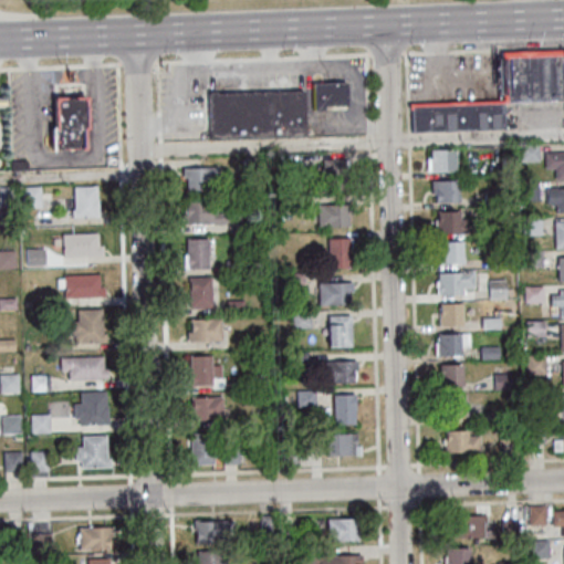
[(563,52),(504,55),(505,101),(413,102),(413,133),(505,129),(505,105),(517,104),(563,103),(563,52)]
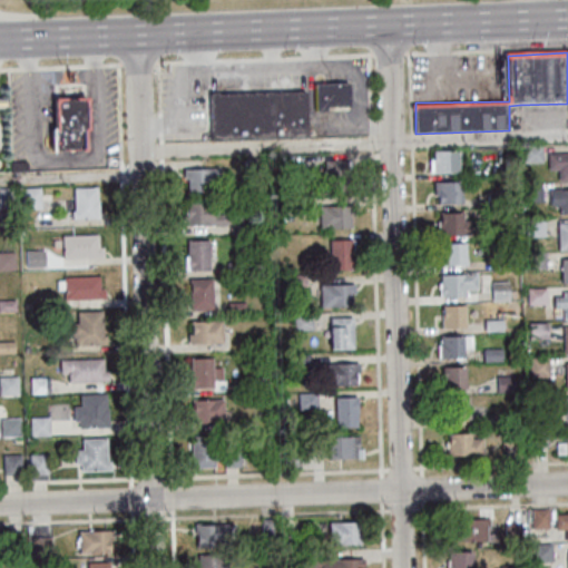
[(316,82),(316,111),(353,111),(353,82),(316,82)]
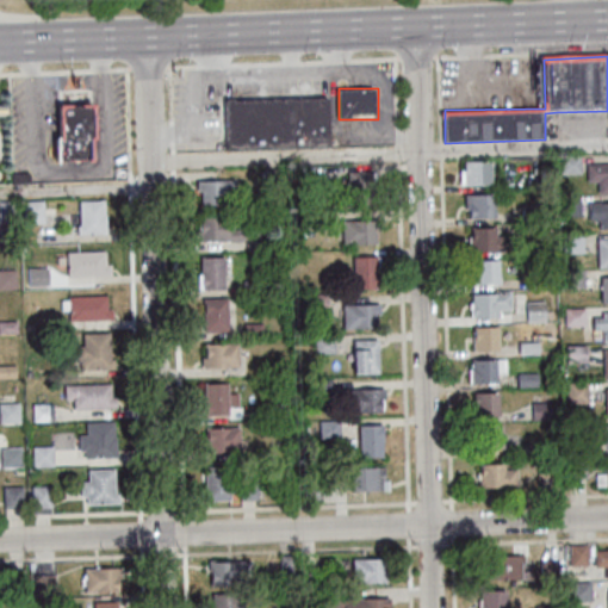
[(227,153),(329,150),(329,143),(328,122),(328,99),(224,101),(227,153)]
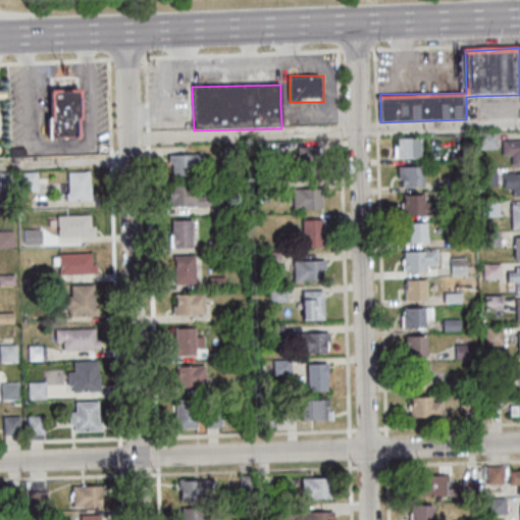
[(0,98),(8,98),(7,90),(0,90),(0,98)]
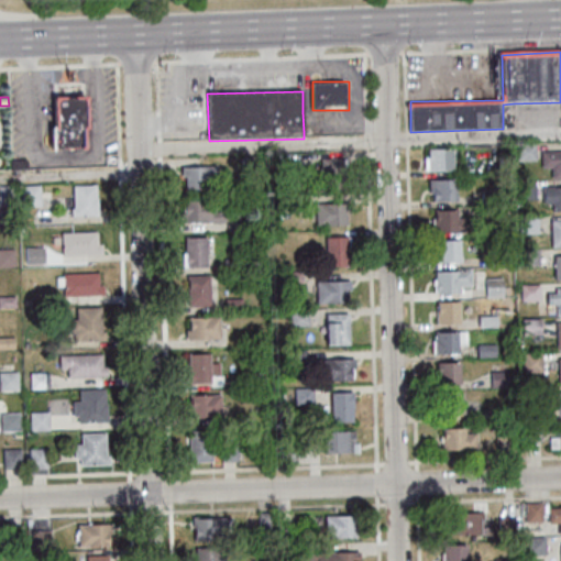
[(54,151),(88,151),(88,98),(53,99),(54,151)]
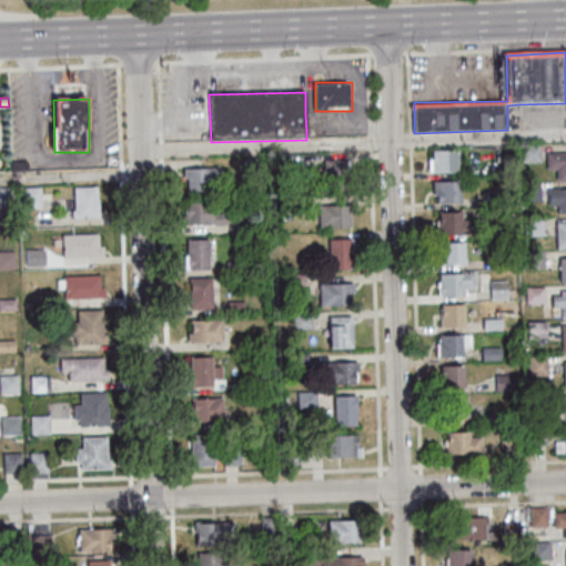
[(544,164),(544,147),(523,147),(523,164),(544,164)]
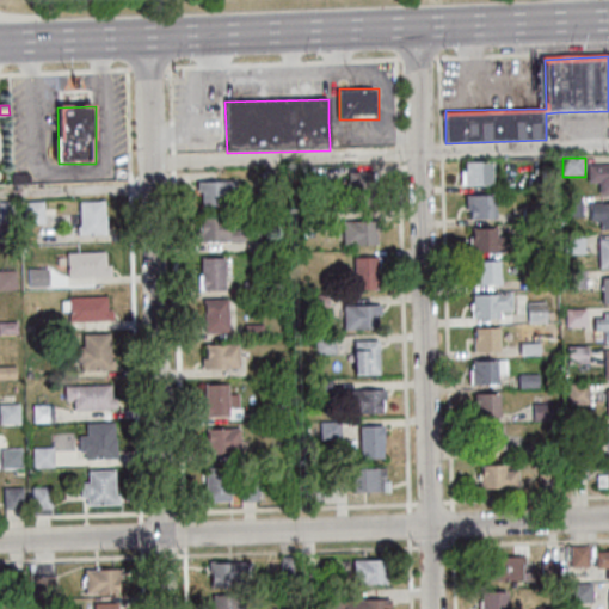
[(494,162),(463,162),(463,188),(494,188),(494,162)]
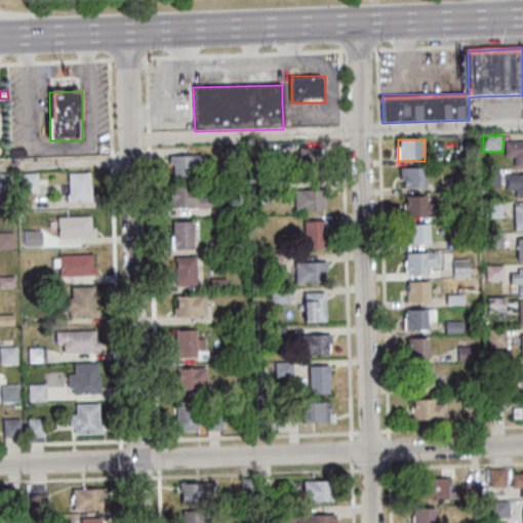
[(522,143),(507,143),(507,159),(517,159),(517,167),(522,167),(522,143)]
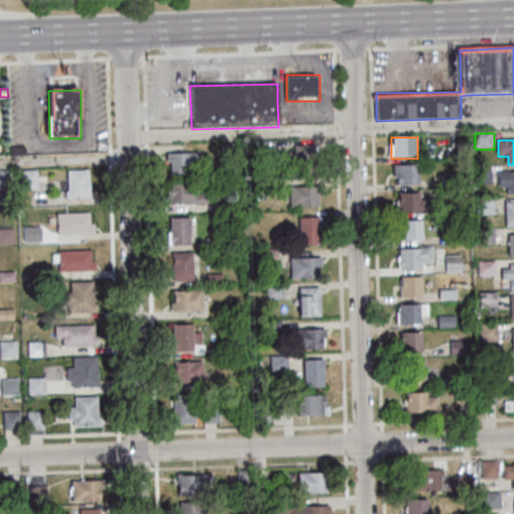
[(223,144),(223,156),(239,157),(239,143),(223,144)]
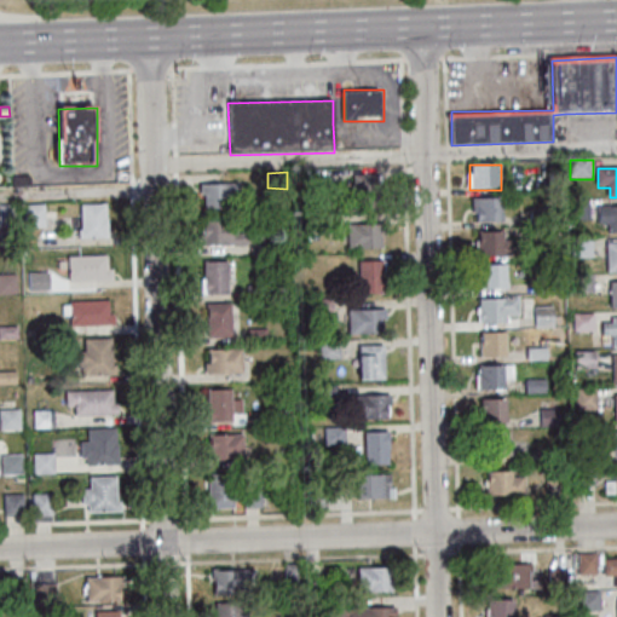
[(381,174),(355,174),(355,197),(381,197),(381,174)]
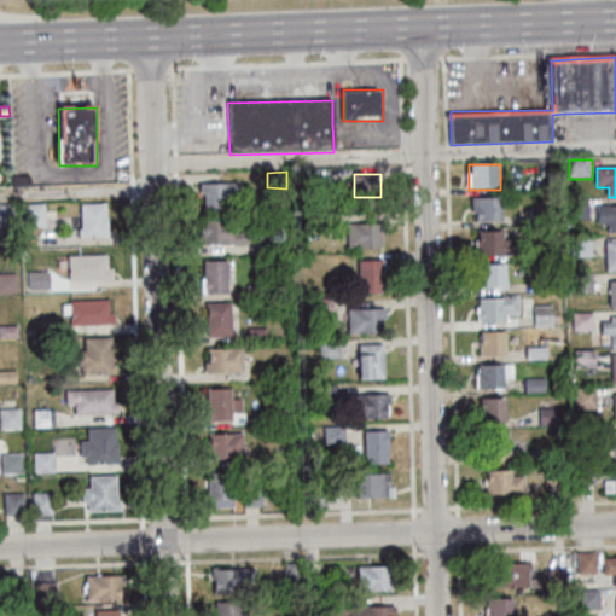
[(240,185),(202,185),(202,209),(240,209),(240,185)]
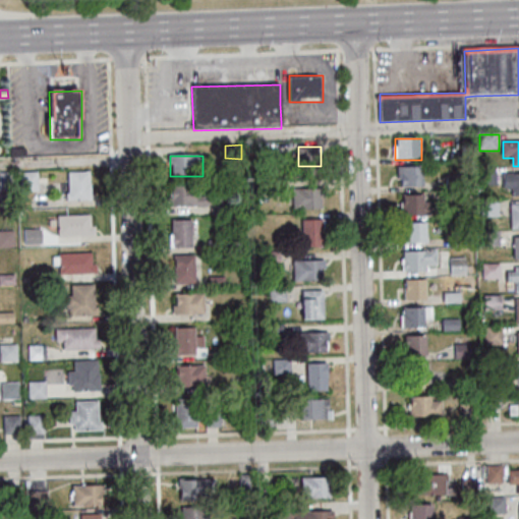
[(425,167),(399,167),(399,187),(425,187),(425,167)]
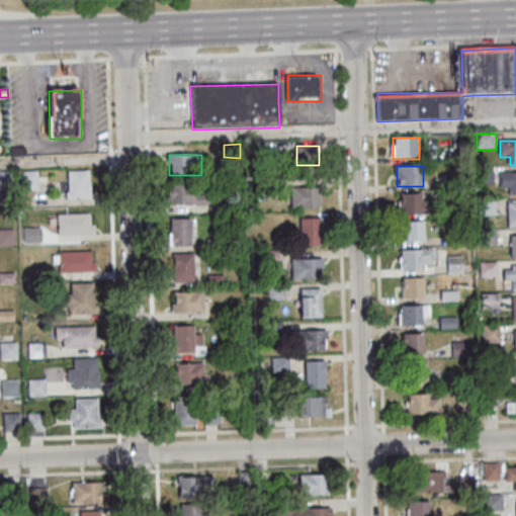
[(480,184),(494,184),(494,170),(480,170),(480,184)]
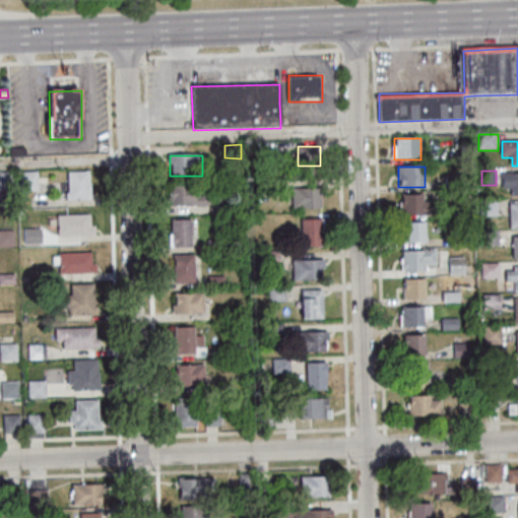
[(69,200),(91,200),(91,172),(69,172),(69,200)]
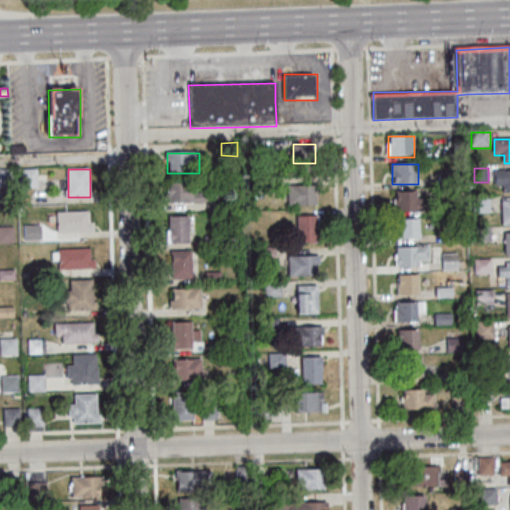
[(0,170),(0,184),(14,184),(14,170),(0,170)]
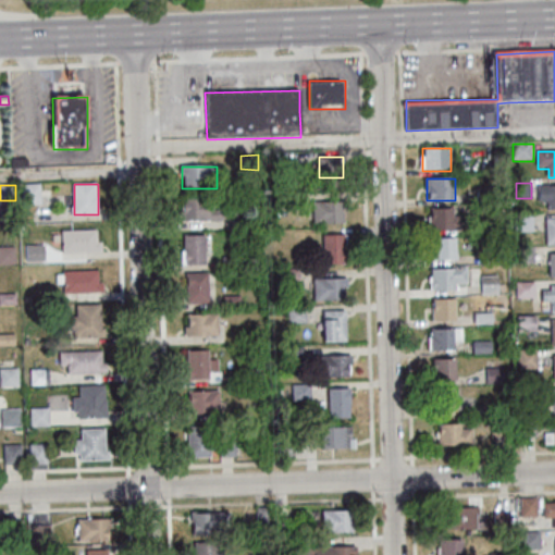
[(41,185),(25,185),(25,205),(41,205),(41,185)]
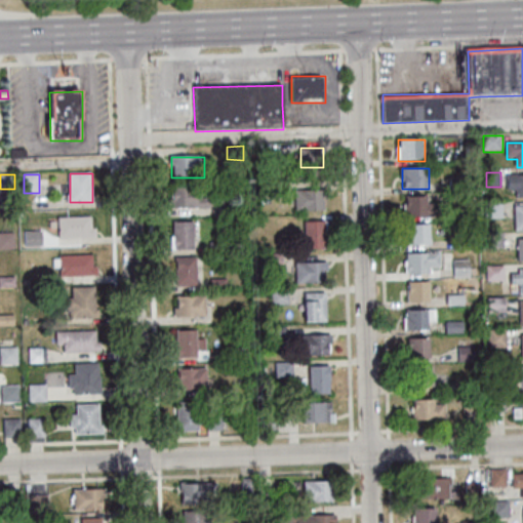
[(522,175),(509,175),(509,197),(522,197),(522,175)]
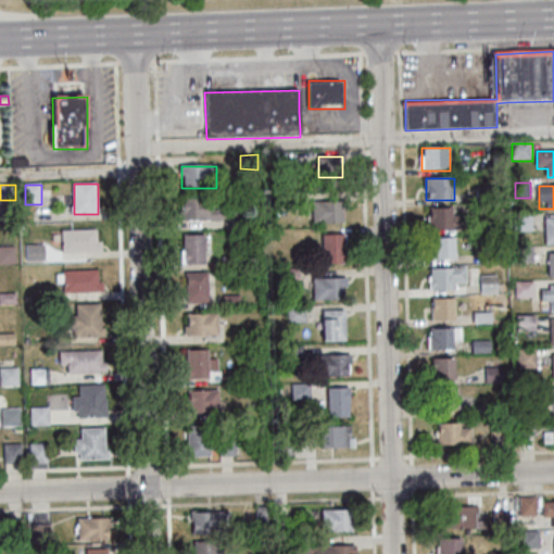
[(493,187),(478,187),(478,203),(494,203),(493,187)]
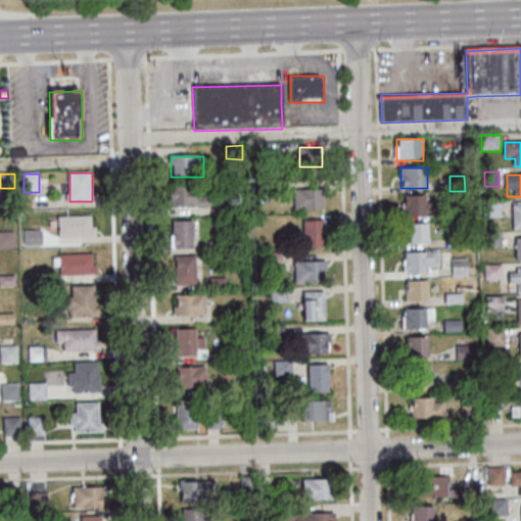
[(210,188),(170,188),(170,208),(210,208),(210,188)]
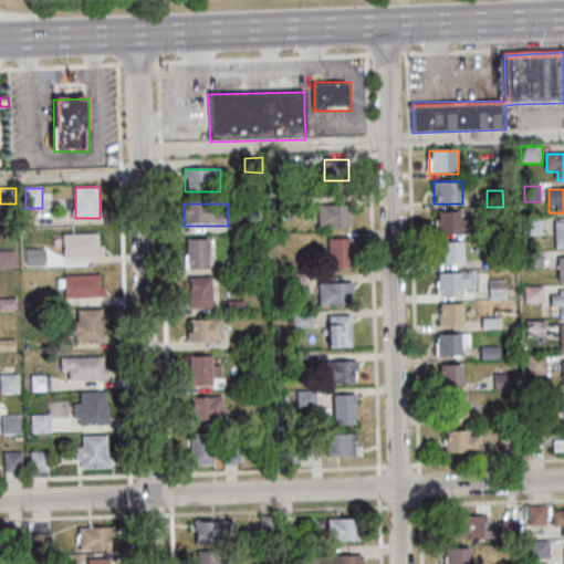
[(351,205),(320,205),(320,228),(351,228),(351,205)]
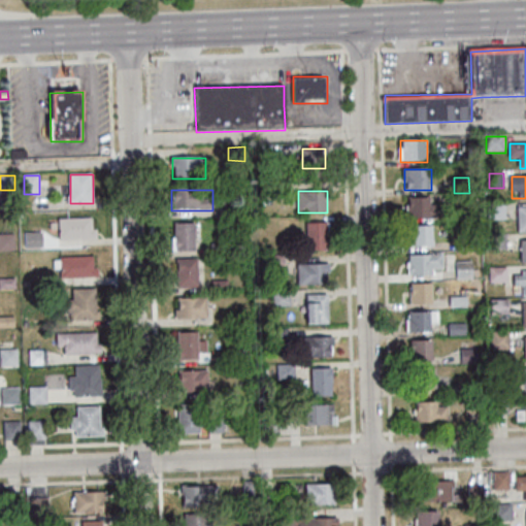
[(431,197),(408,197),(408,219),(431,219),(431,197)]
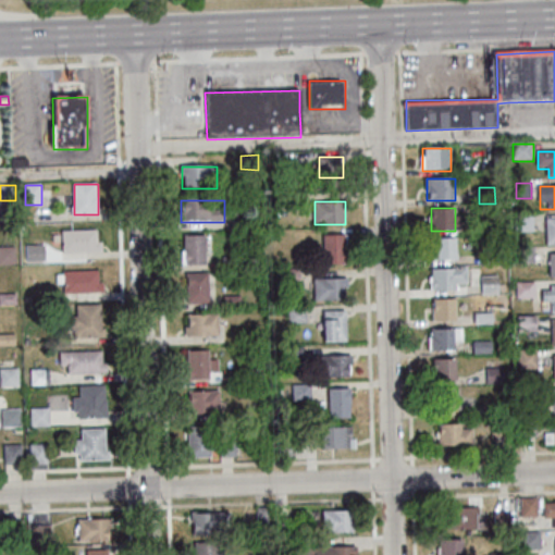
[(235,213),(235,231),(249,231),(249,214),(235,213)]
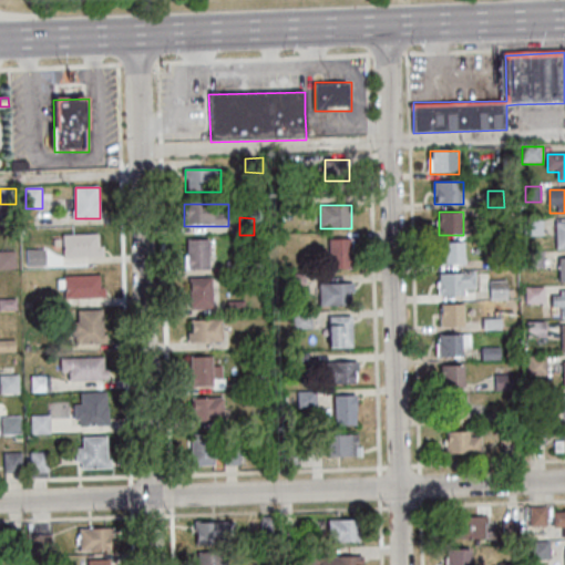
[(526,236),(544,236),(544,218),(525,219),(526,236)]
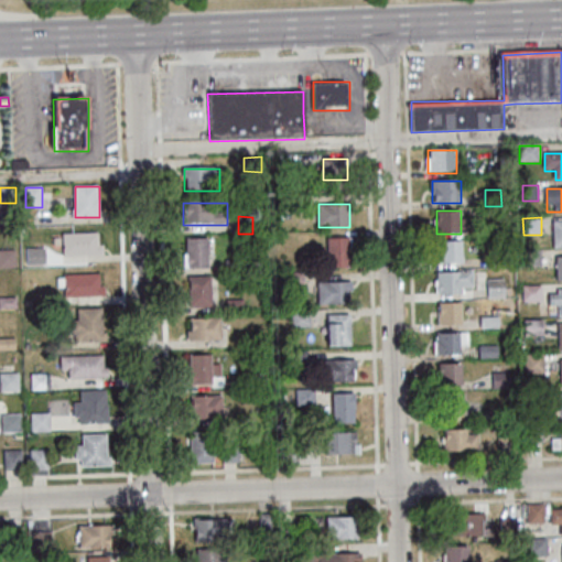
[(99,246),(99,233),(64,233),(64,257),(104,257),(104,246),(99,246)]
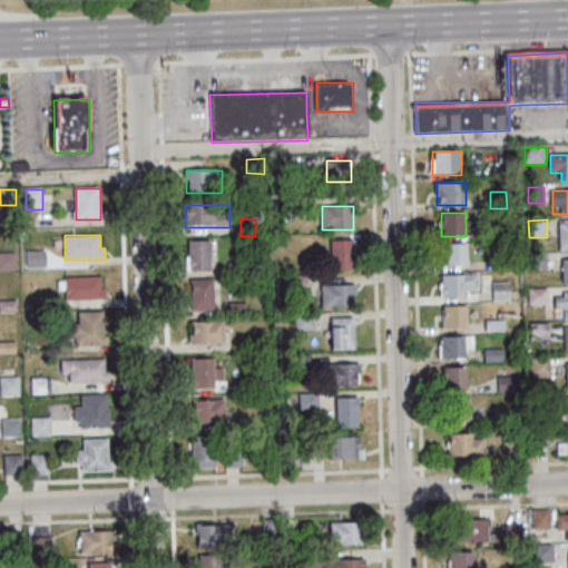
[(354,272),(354,241),(332,241),(332,272),(354,272)]
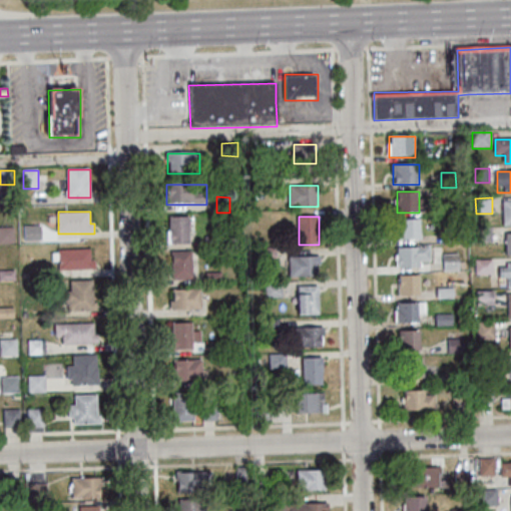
[(170,217),(170,244),(189,244),(189,217),(170,217)]
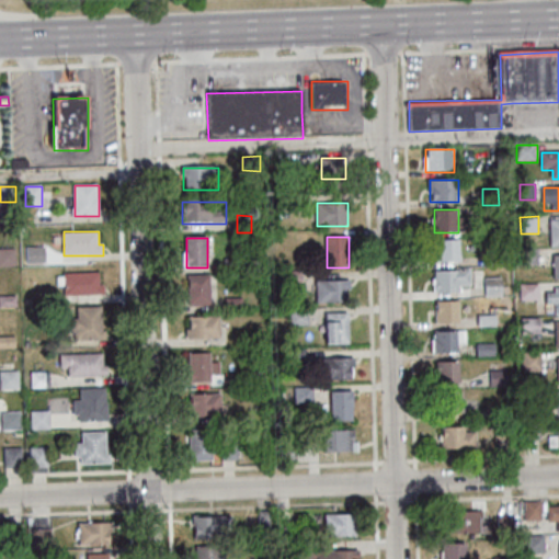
[(437,240),(437,263),(461,263),(461,240),(437,240)]
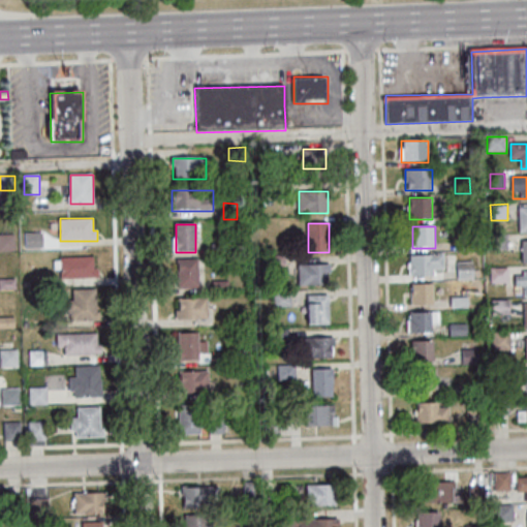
[(508,235),(491,235),(491,248),(508,248),(508,235)]
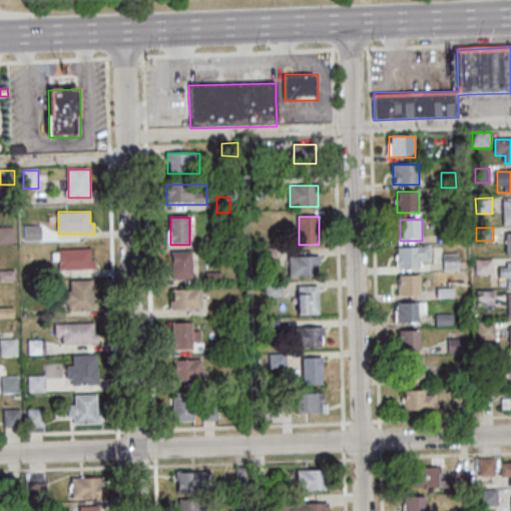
[(17,228),(0,228),(0,244),(17,244),(17,228)]
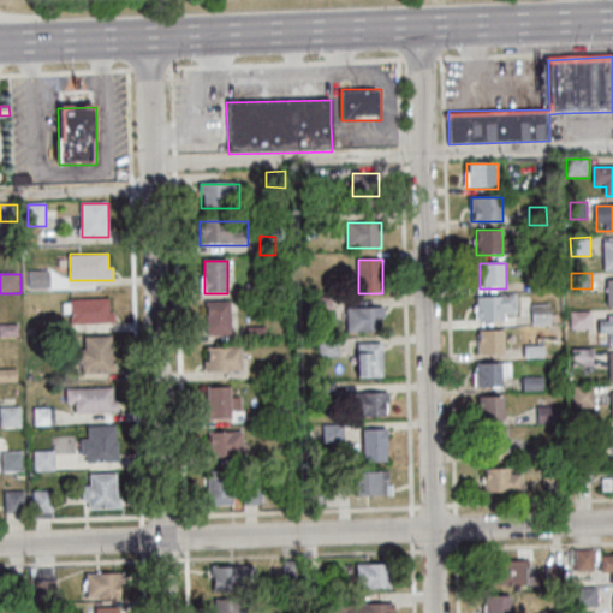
[(555,278),(539,278),(539,291),(555,291),(555,278)]
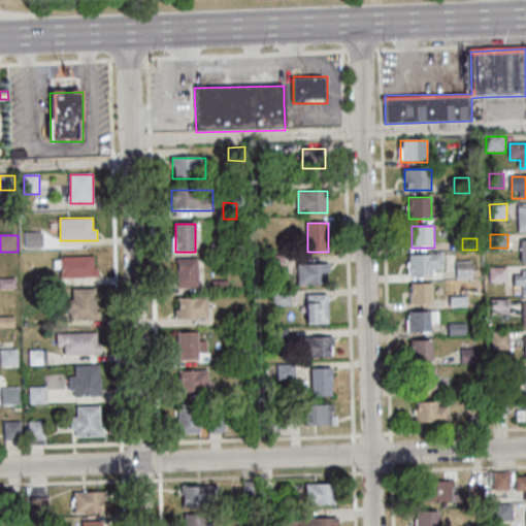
[(212,243),(214,255),(230,256),(230,243),(212,243)]
